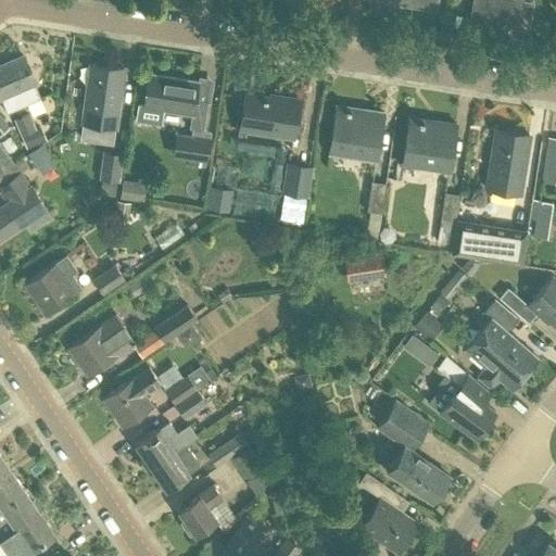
[(387,0),(387,1),(434,9),(434,0),(387,0)]
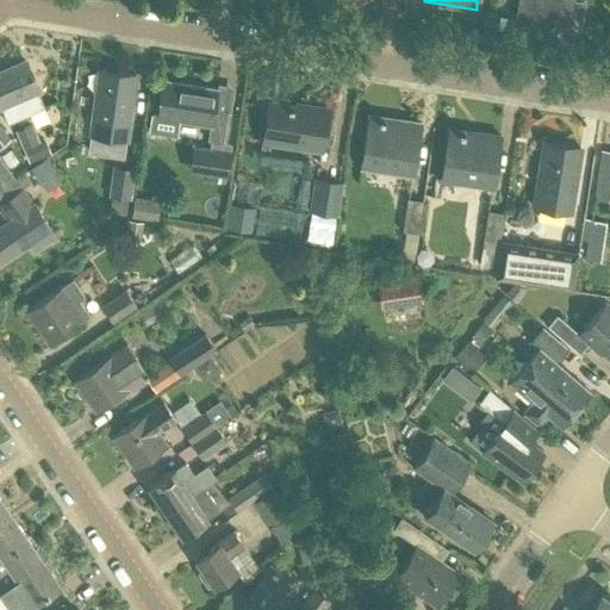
[(572,0),(518,0),(516,16),(554,22),(553,29),(576,32),(582,1),(572,0)]
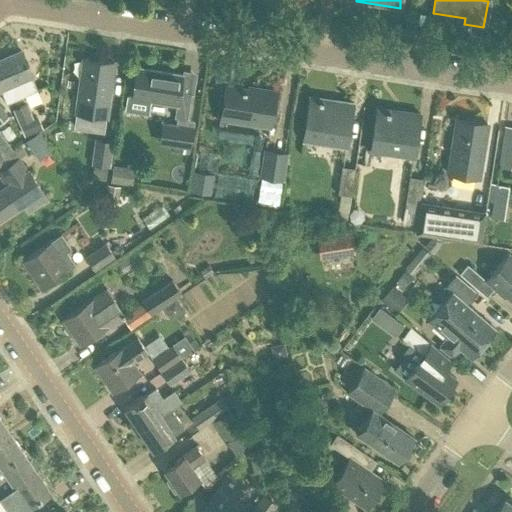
[(37,90),(31,77),(32,77),(21,52),(0,60),(0,90),(1,90),(6,103),(37,90)]
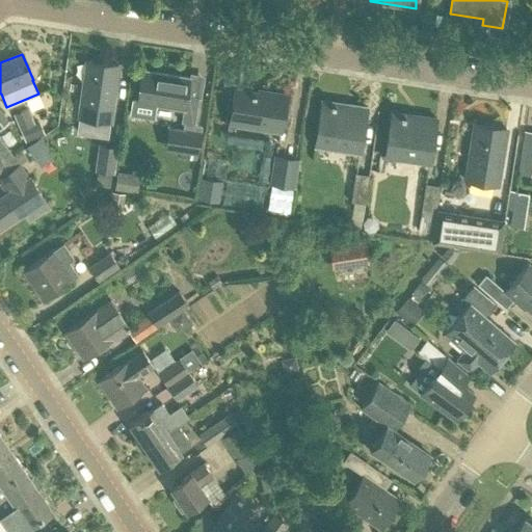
[(110,123),(118,65),(86,61),(78,117),(80,118),(78,131),(99,134),(101,121),(110,123)]
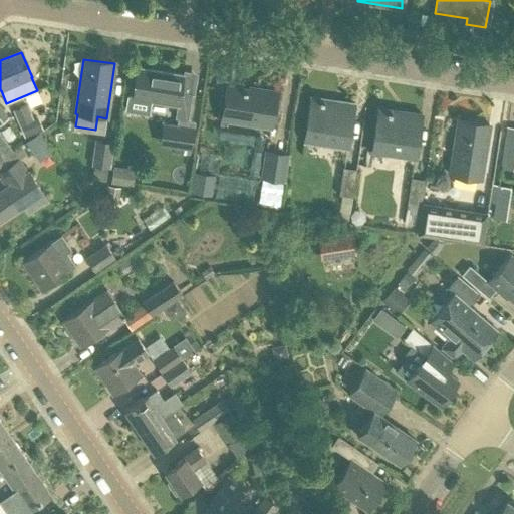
[(134,98),(177,105),(182,76),(139,69),(134,98)]
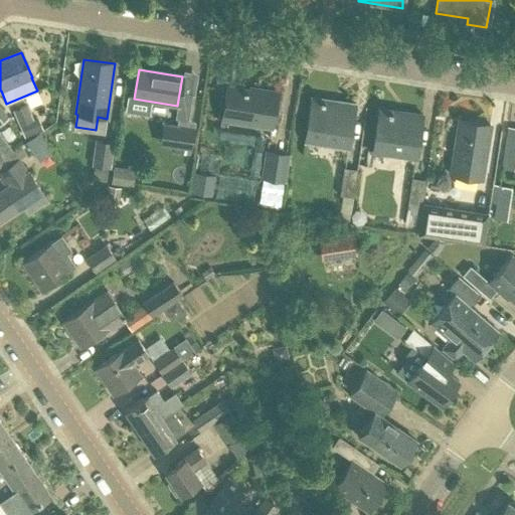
[(263,94),(228,88),(221,129),(224,129),(225,121),(272,128),(278,93),(263,90),(263,94)]
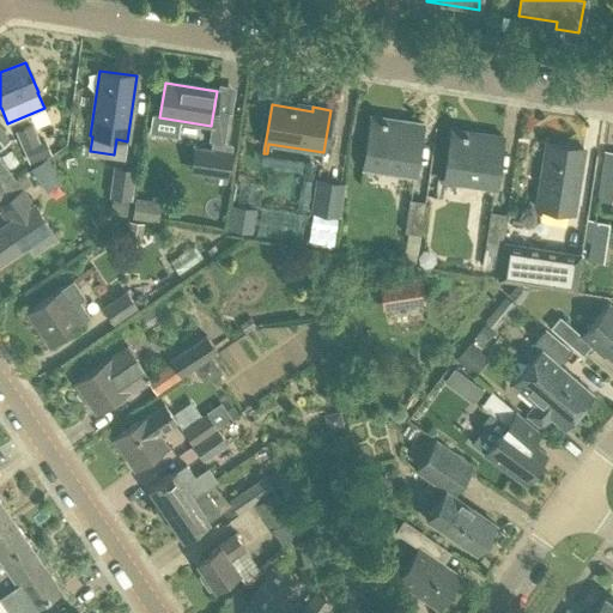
[(401,123),(370,119),(363,169),(414,176),(423,123),(401,121),(401,123)]
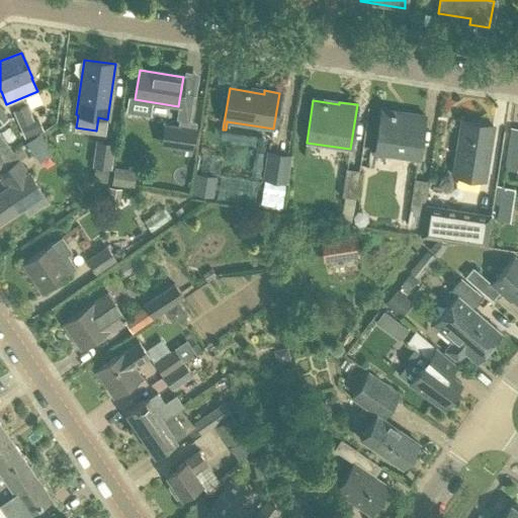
[(18,125),(32,119),(26,105),(12,110),(18,125)]
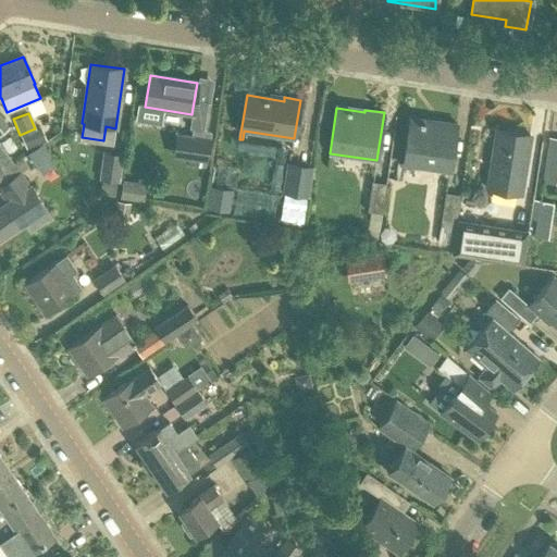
[(206,116),(192,114),(189,128),(192,128),(190,135),(176,133),(172,157),(187,159),(186,164),(203,168),(205,162),(206,162),(211,132),(203,131),(206,116)]
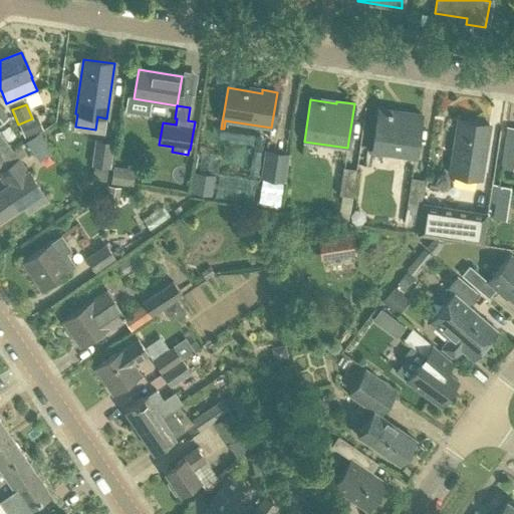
[(160,120),(159,109),(144,111),(146,123),(160,120)]
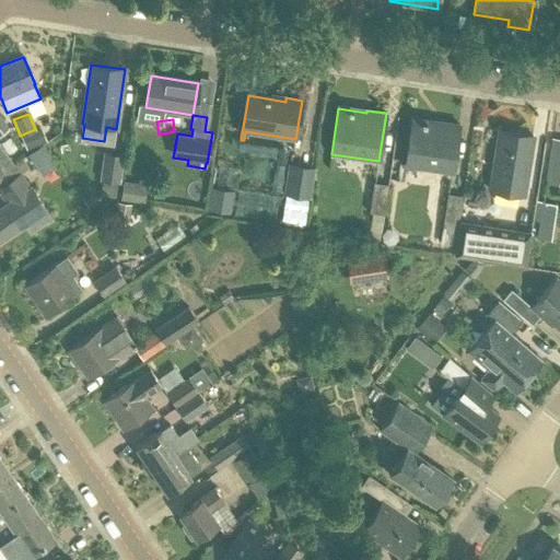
[(439,125),(411,120),(405,165),(453,172),(459,125),(440,121),(439,125)]
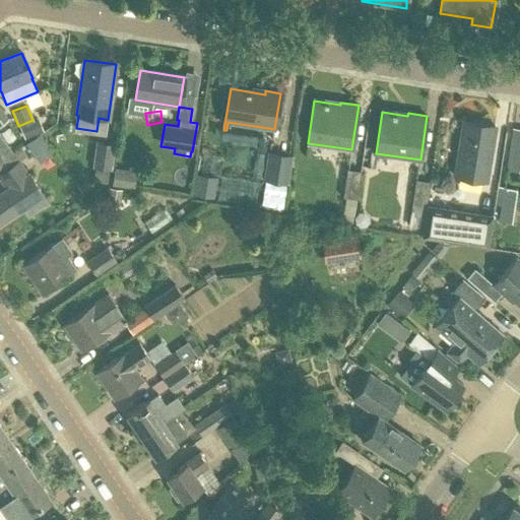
[(486,181),(495,127),(463,122),(455,176),(486,181)]
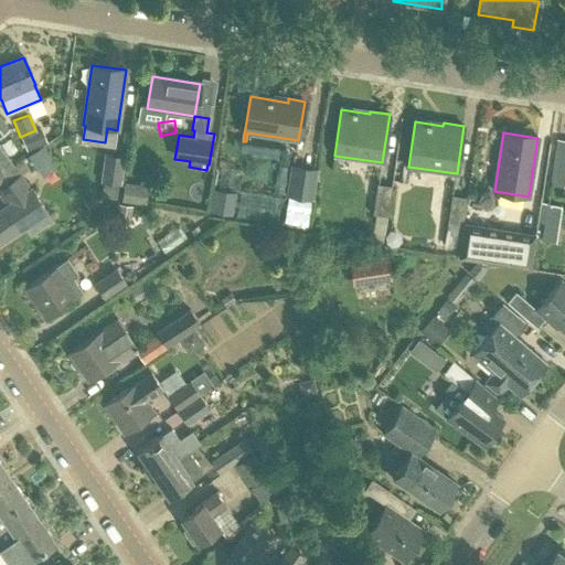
[(551,169),(564,170),(564,139),(555,139),(551,169)]
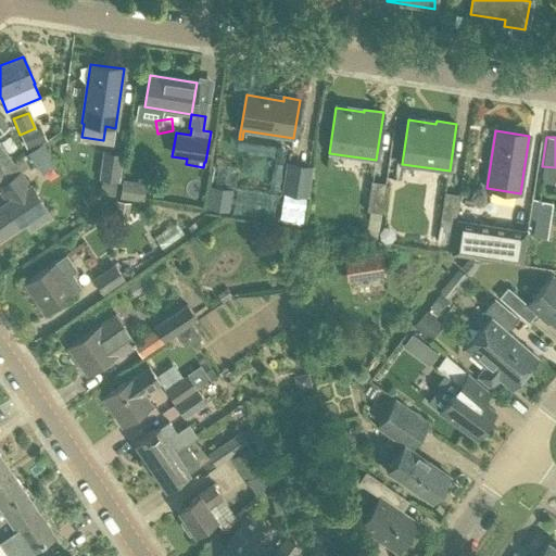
[(0,171),(13,163),(0,142),(0,171)]
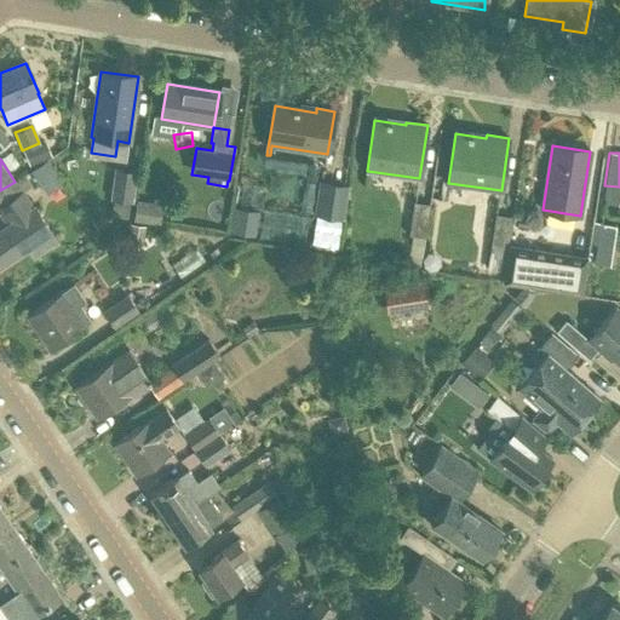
[(46,195),(63,183),(47,160),(30,172),(46,195)]
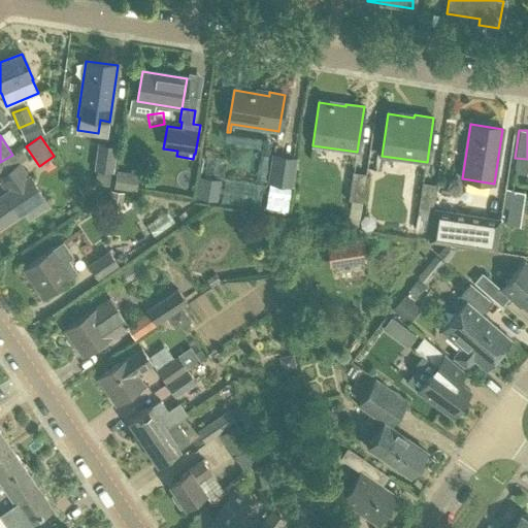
[(112,172),(117,145),(97,142),(93,169),(112,172)]
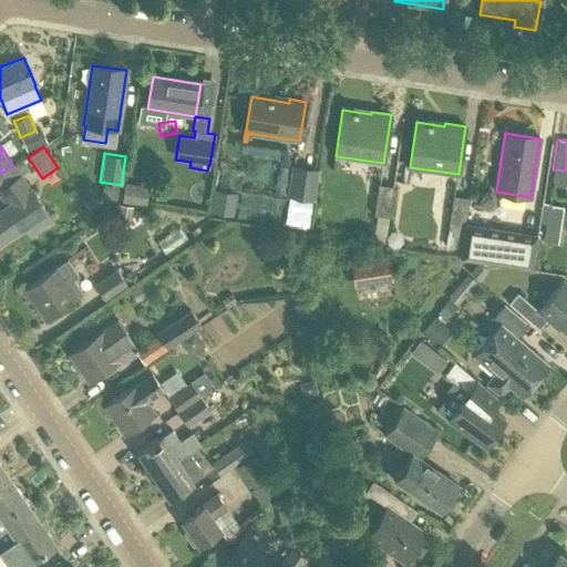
[(313,200),(319,168),(291,164),(286,195),(313,200)]
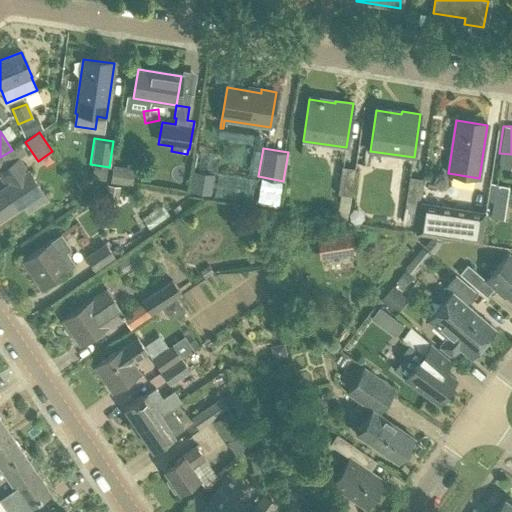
[(511,169),(511,160),(511,154),(499,153),(497,167),(511,169)]
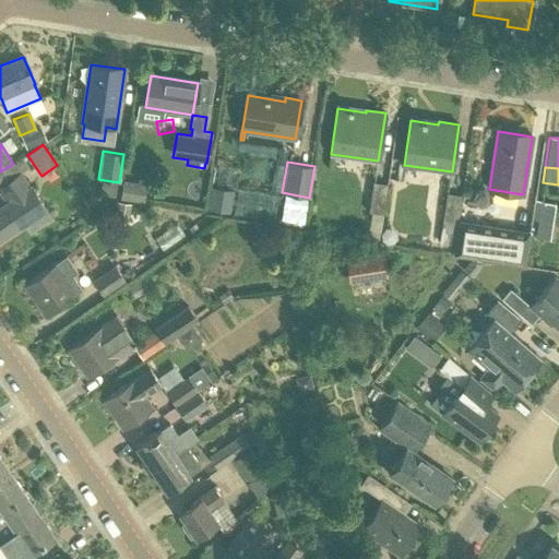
[(0,241),(25,226),(30,233),(51,218),(30,186),(21,174),(0,187),(0,193),(7,203),(0,206),(0,241)]
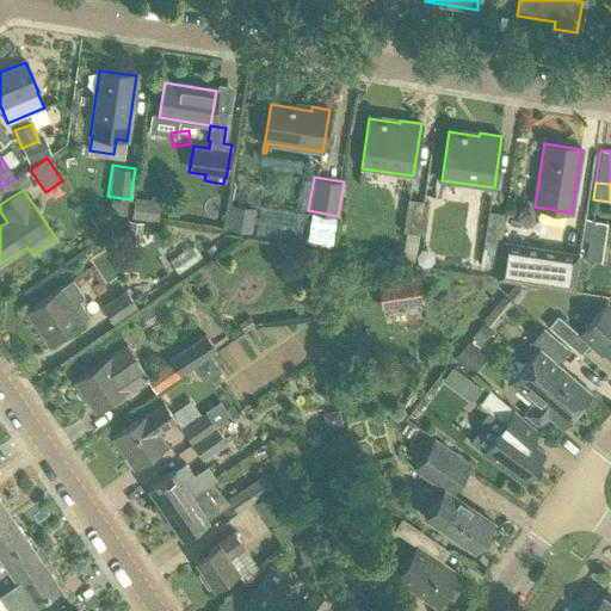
[(414,254),(423,201),(407,198),(401,232),(406,232),(402,252),(414,254)]
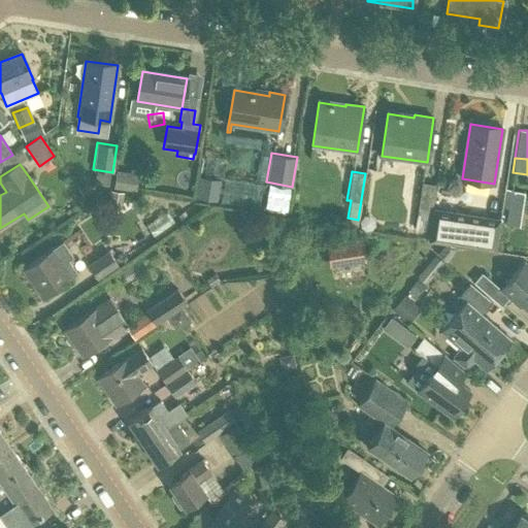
[(217,200),(220,179),(199,176),(196,197),(217,200)]
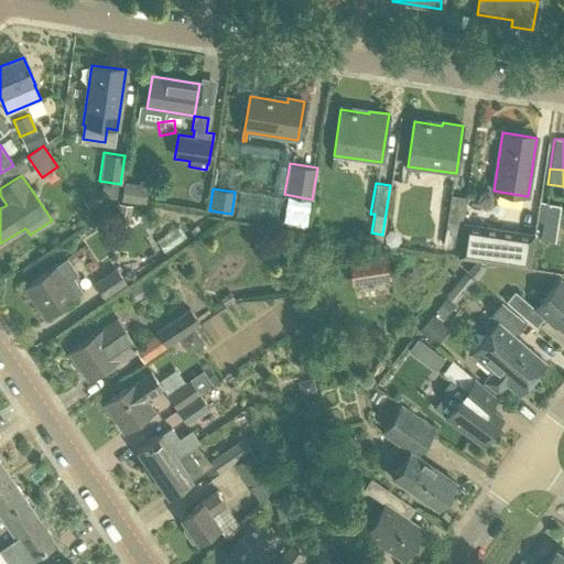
[(246,193),(242,213),(281,219),(284,201),(246,193)]
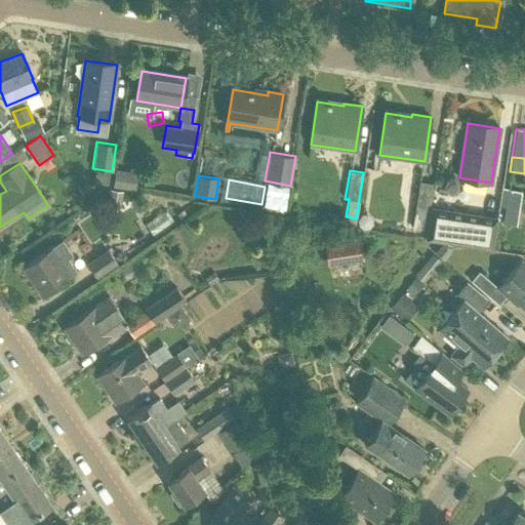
[(505,207),(518,209),(521,192),(508,190),(505,207)]
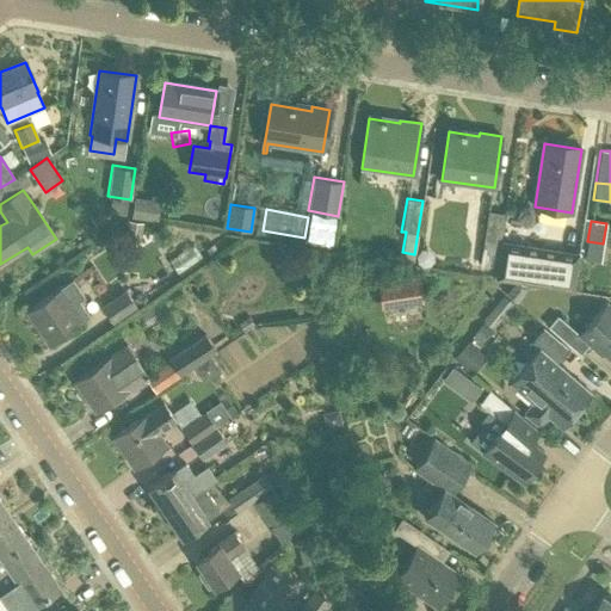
[(573,291),(579,254),(500,241),(494,277),(573,291)]
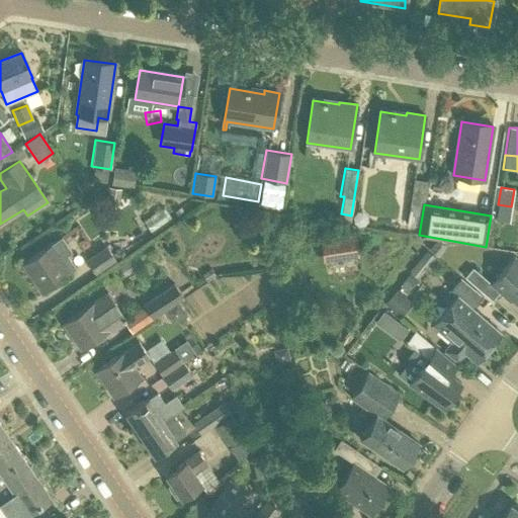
[(509,222),(511,206),(498,204),(496,220),(509,222)]
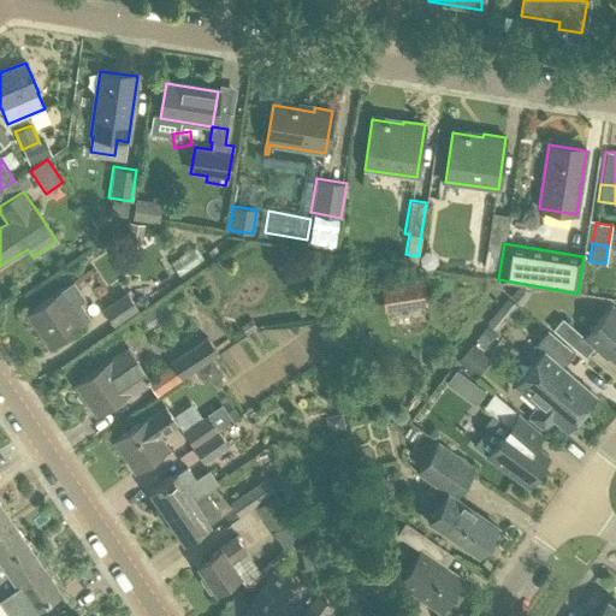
[(212,260),(219,254),(214,247),(207,252),(212,260)]
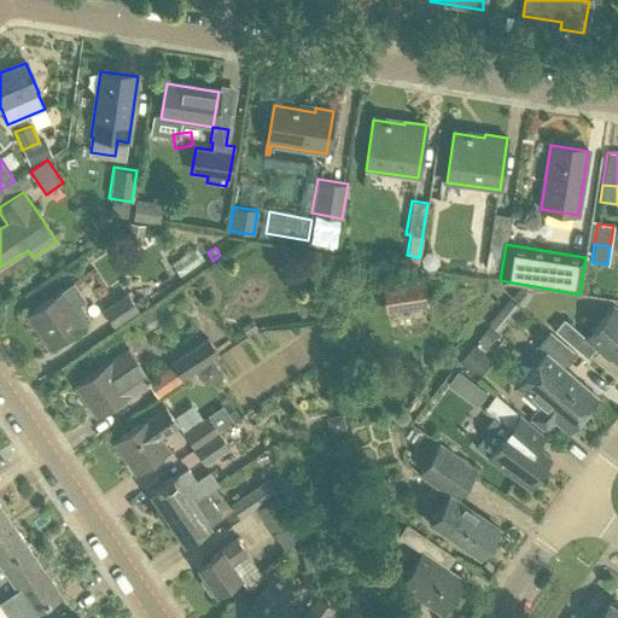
[(499,283),(503,250),(488,248),(483,280),(499,283)]
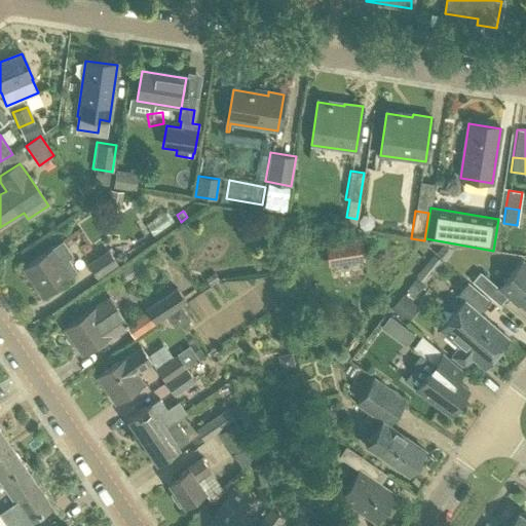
[(328,266),(365,261),(362,238),(325,243),(328,266)]
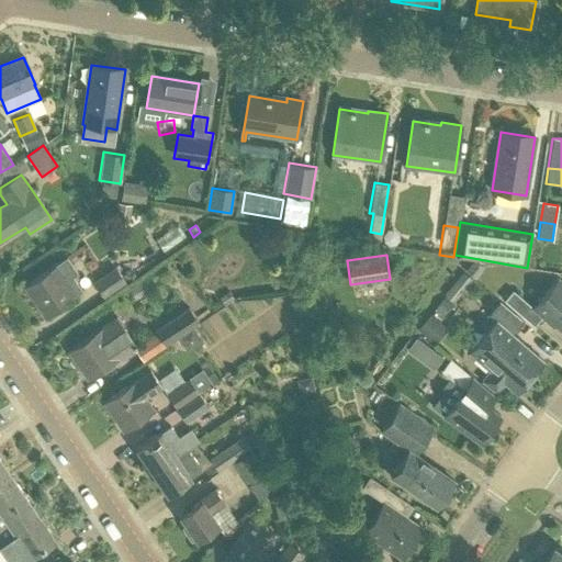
[(45,317),(82,292),(72,278),(78,273),(67,258),(24,287),(45,317)]
